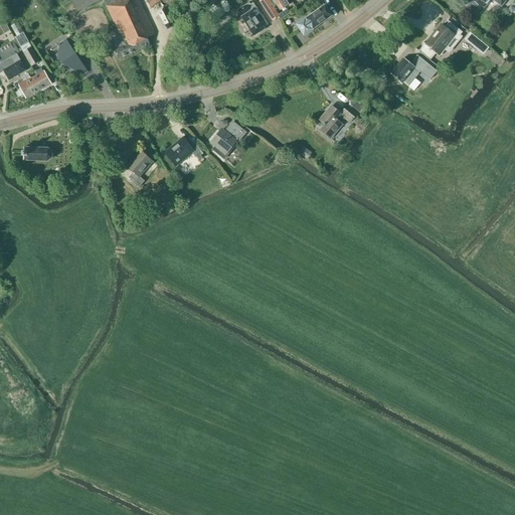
[(71,0),(78,12),(103,0),(119,30),(111,34),(113,39),(112,40),(116,47),(117,46),(119,49),(114,51),(117,60),(151,46),(147,39),(155,35),(138,0),(71,0)]
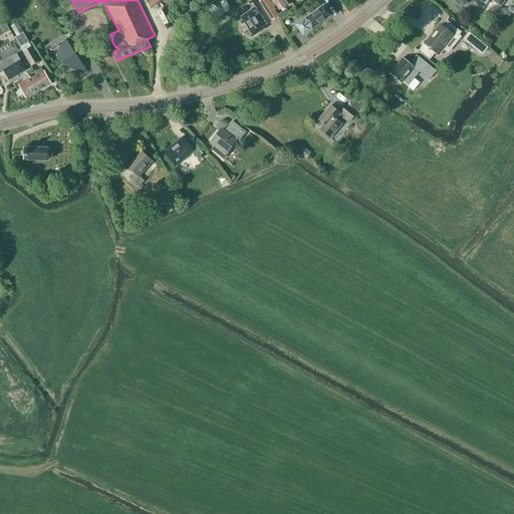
[(151,8),(162,0),(147,0),(146,1),(151,8)]
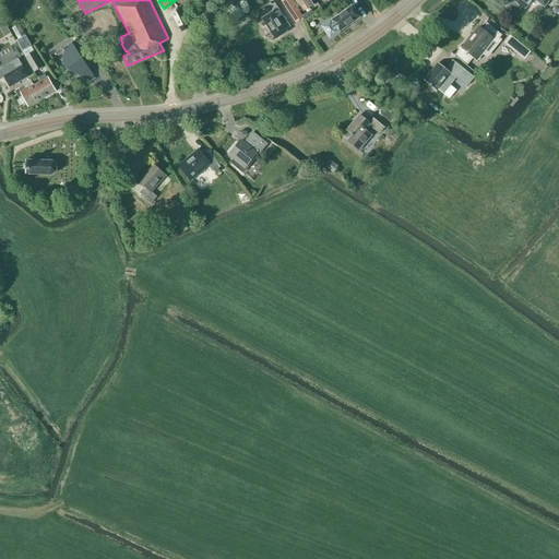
[(312,0),(299,0),(307,11),(316,4),(312,0)]
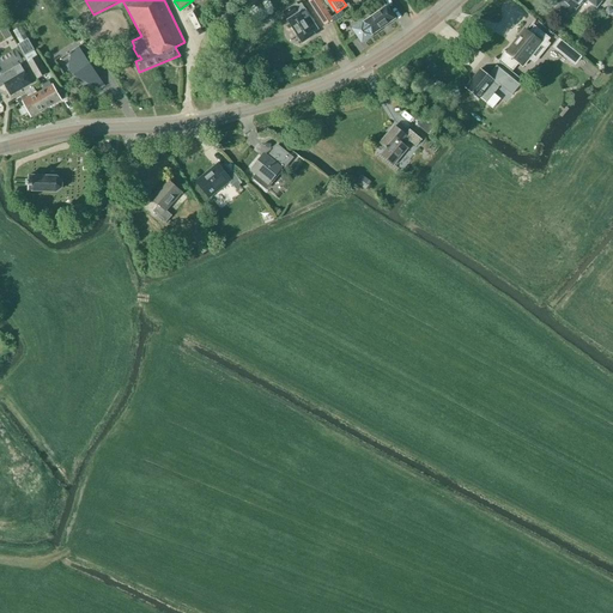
[(559,7),(570,17),(583,0),(586,0),(596,8),(602,1),(601,1),(601,0),(558,0),(554,4),(559,7)]
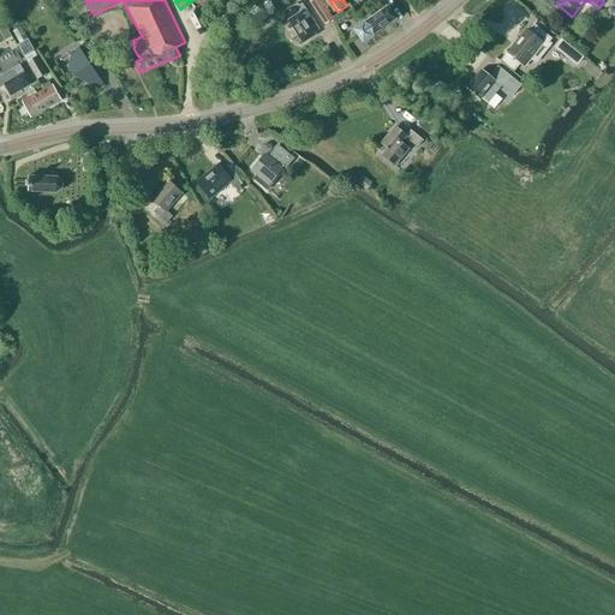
[(308,12),(302,4),(299,6),(298,4),(294,6),(284,13),(290,21),(288,21),(303,43),(316,35),(315,34),(320,30),(308,12)]
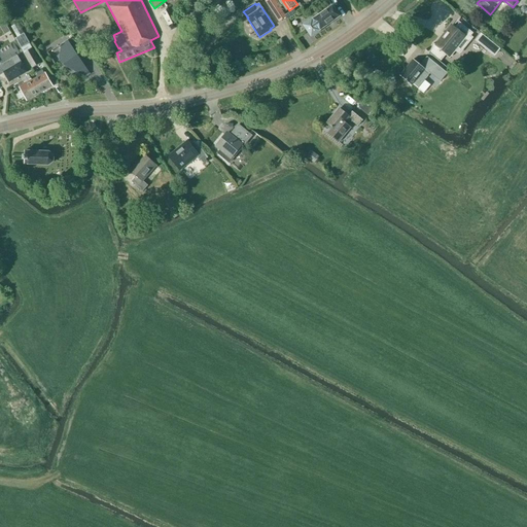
[(271,7),(270,8),(278,23),(286,18),(277,3),(277,4),(271,7)]
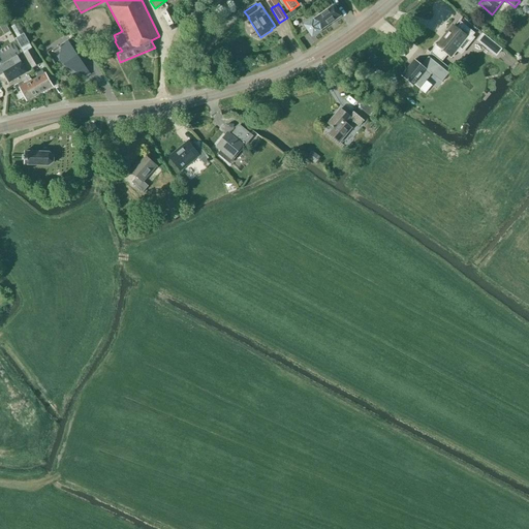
[(321,30),(341,17),(334,6),(305,26),(312,36),(321,30)]
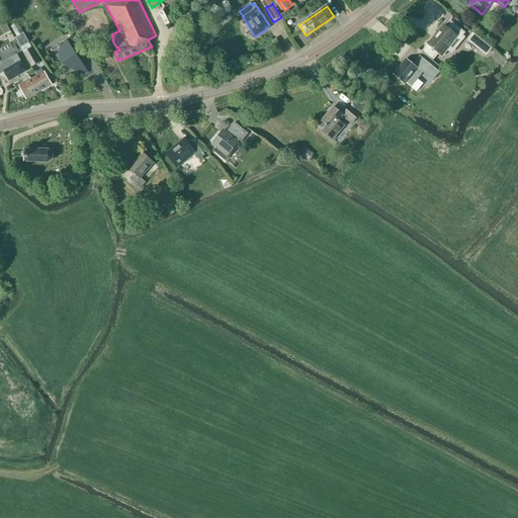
[(288,10),(280,15),(283,19),(291,14),(288,10)]
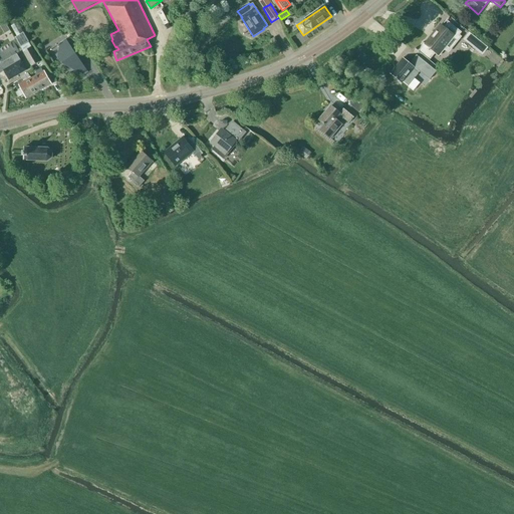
[(423,42),(418,53),(422,54),(427,59),(434,51),(437,54),(441,49),(448,52),(458,40),(461,37),(459,35),(461,33),(448,23),(444,28),(442,26),(435,34),(434,33),(426,44),(423,42)]
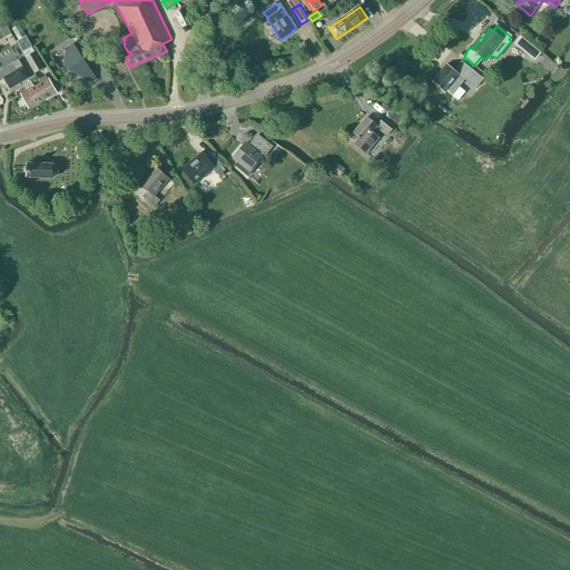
[(19,41),(17,42),(22,52),(31,47),(26,37),(19,41)]
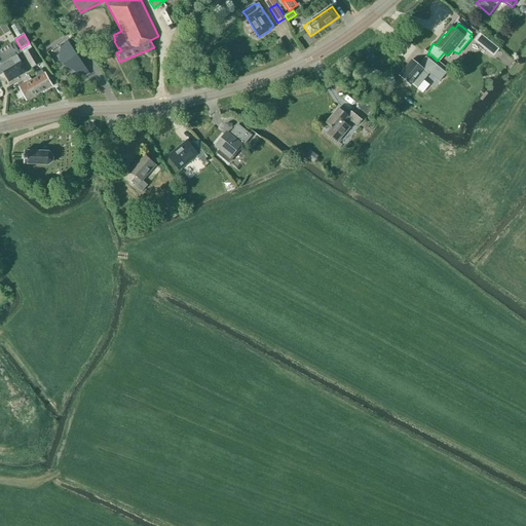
[(499,49),(480,34),(481,35),(476,41),(493,55),(498,49),(499,49)]
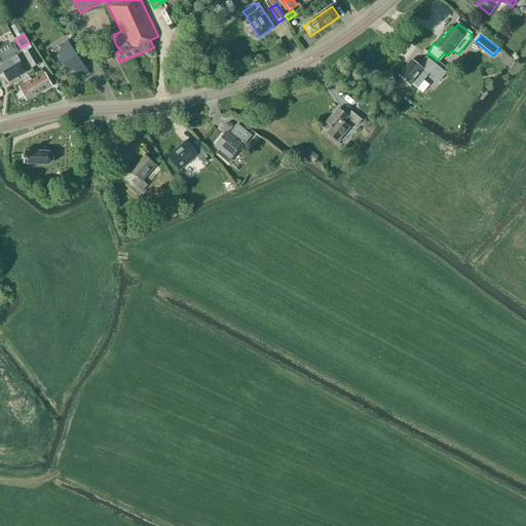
[(88,75),(89,74),(68,41),(59,47),(62,50),(60,61),(64,67),(85,78),(88,76),(88,75)]
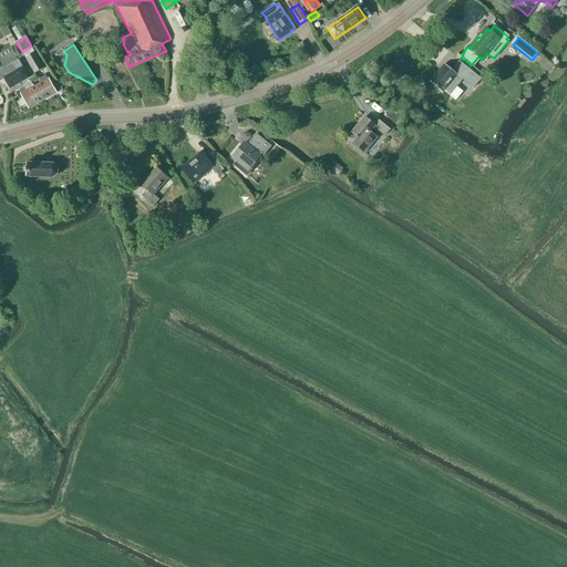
[(34,74),(44,69),(31,47),(22,52),(26,58),(34,74)]
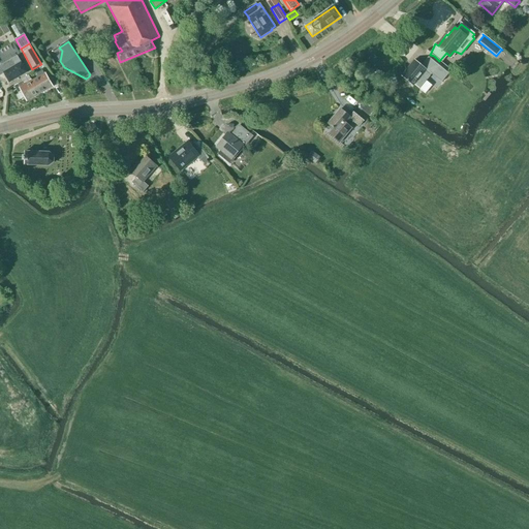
[(445,69),(434,60),(431,57),(425,64),(426,65),(424,68),(414,61),(402,76),(413,86),(414,85),(419,89),(432,74),(431,73),(434,69),(441,74),(445,69)]
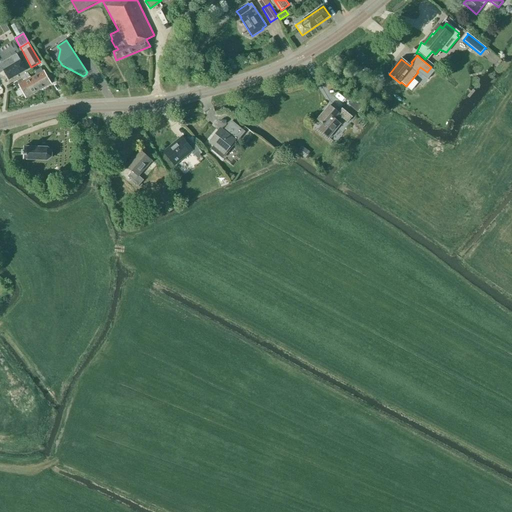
[(15,63),(12,57),(0,63),(0,72),(3,71),(9,81),(26,70),(20,60),(15,63)]
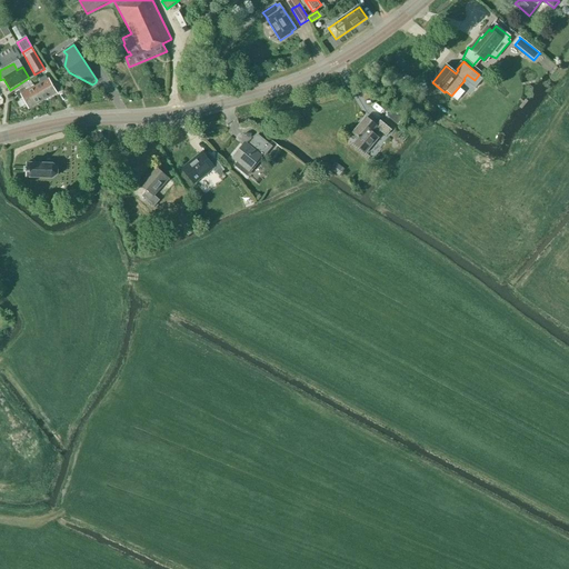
[(35,88),(42,101),(57,93),(49,80),(48,80),(46,76),(40,79),(41,81),(39,82),(40,85),(36,88),(35,88)]
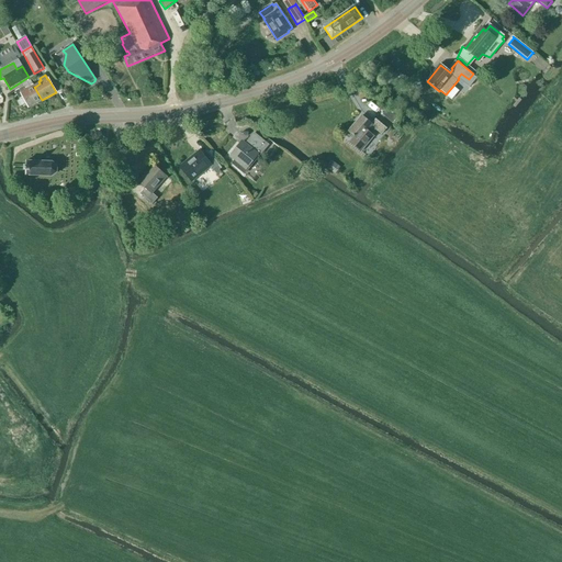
[(34,87),(35,87),(31,80),(22,85),(23,87),(15,91),(20,99),(23,98),(29,108),(42,100),(34,87)]
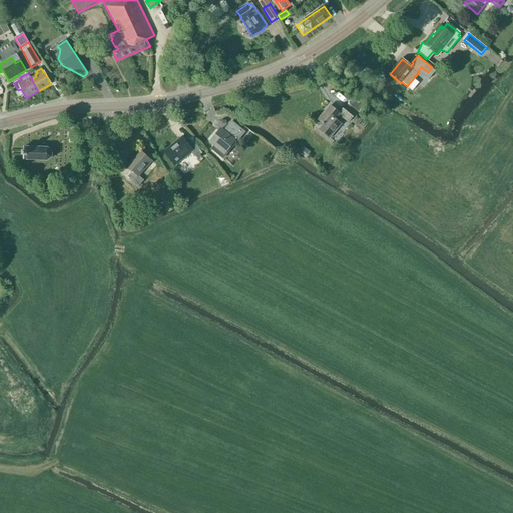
[(354,99),(350,104),(359,112),(363,107),(354,99)]
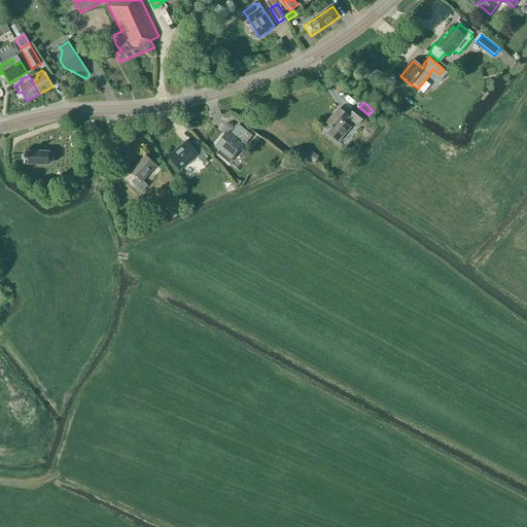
[(348,116),(340,109),(326,124),(332,129),(327,134),(339,143),(339,142),(350,128),(348,126),(352,121),(357,127),(362,120),(352,112),(348,116)]
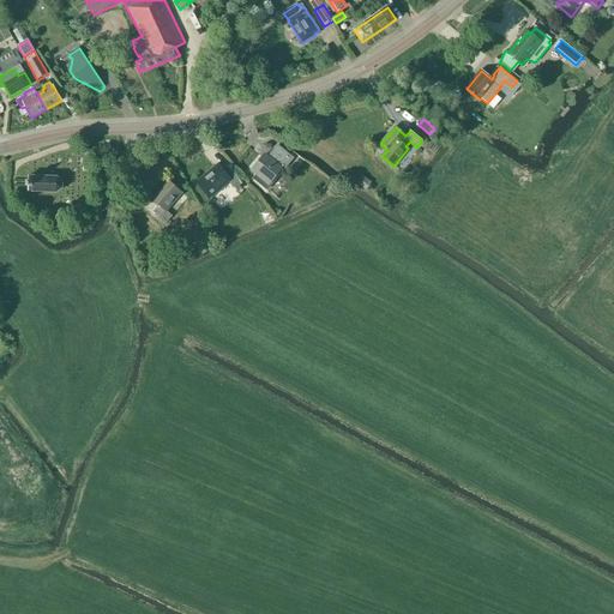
[(283,170),(293,158),(277,146),(265,161),(262,157),(251,170),(257,175),(253,179),(265,190),(282,170),(283,170)]
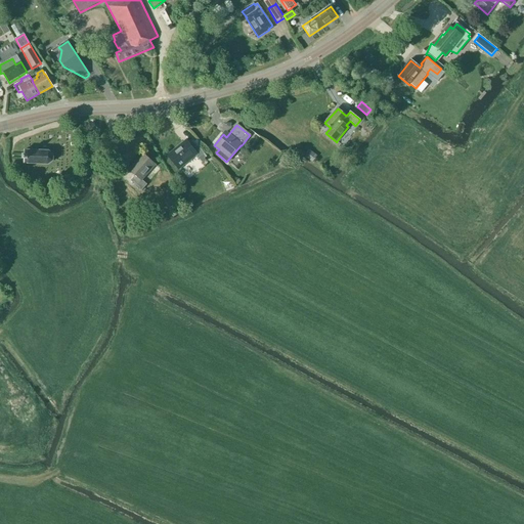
[(188,145),(184,140),(168,154),(180,168),(195,156),(199,159),(200,158),(204,154),(193,140),(188,145)]
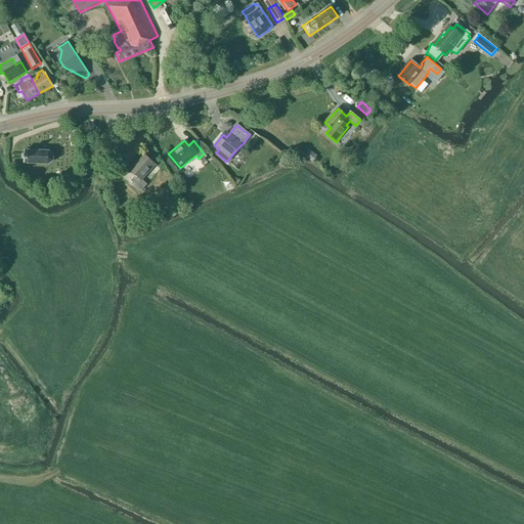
[(312,163),(317,156),(309,149),(304,157),(312,163)]
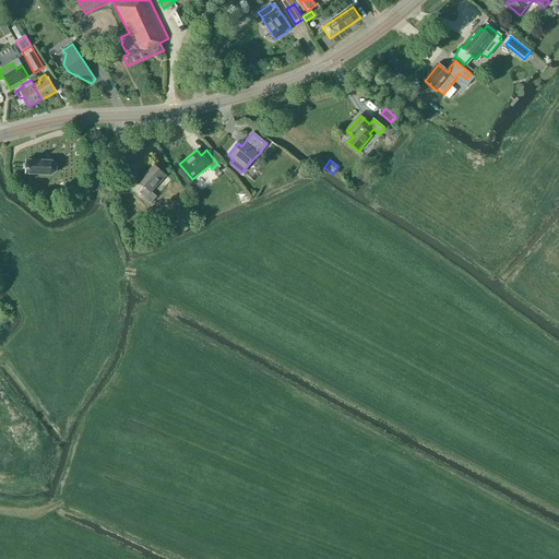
[(28,161),(27,161),(26,161),(26,165),(25,165),(25,169),(26,169),(26,175),(27,175),(28,175),(33,175),(34,175),(39,175),(39,176),(40,176),(40,175),(45,176),(46,176),(51,176),(52,176),(57,173),(57,171),(57,166),(57,165),(52,162),(51,161),(51,162),(47,162),(47,161),(46,161),(46,162),(40,161),(39,161),(35,161),(34,161),(28,161)]
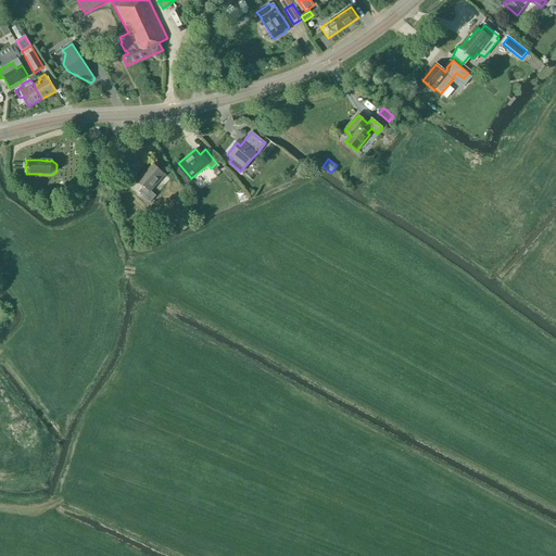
[(165,186),(169,180),(165,176),(165,175),(152,164),(137,180),(143,186),(139,192),(150,202),(156,197),(151,191),(160,181),(165,186)]
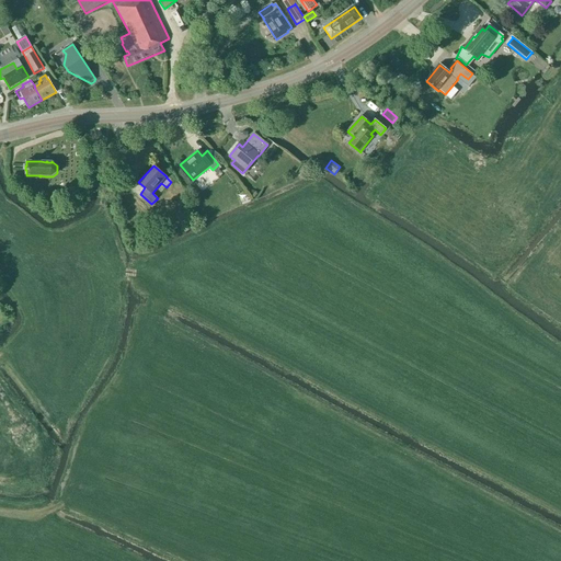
All buildings are outlined.
